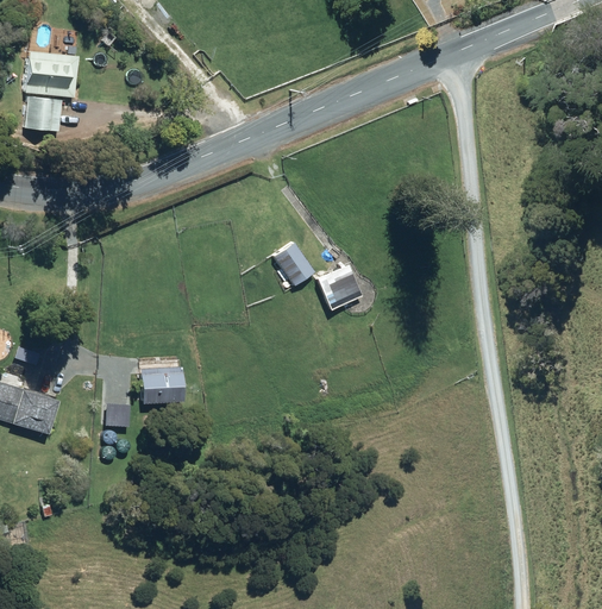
[(77,55),(26,52),(26,68),(23,68),(23,77),(25,77),(24,94),(36,94),(76,95),(77,55)]
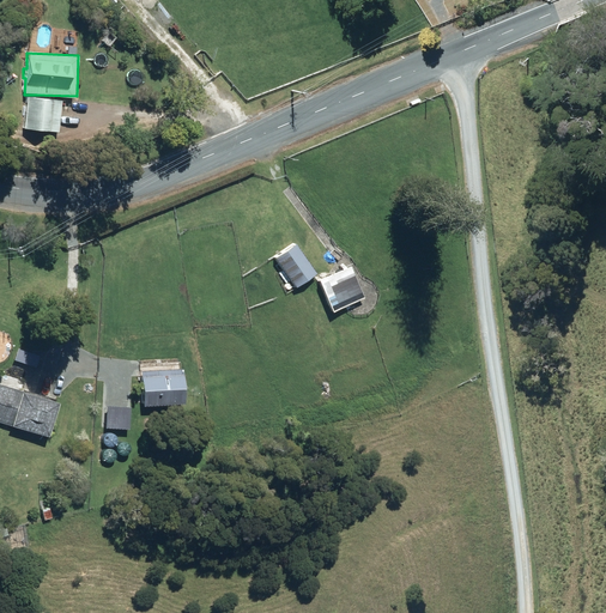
[(62,99),(26,98),(25,131),(61,132),(62,99)]
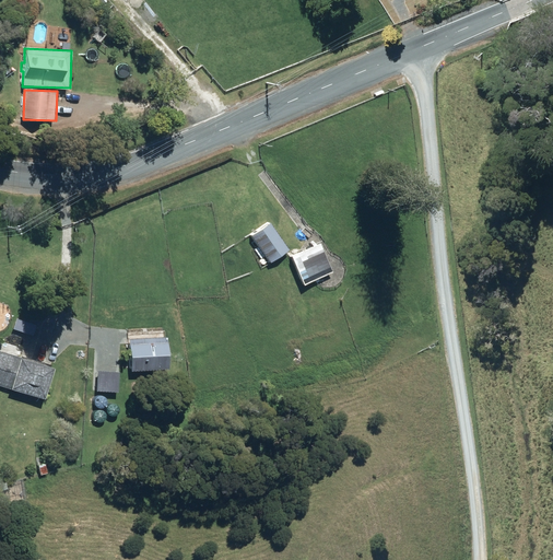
[(294,246),(275,219),(251,234),(270,263),(294,246)]
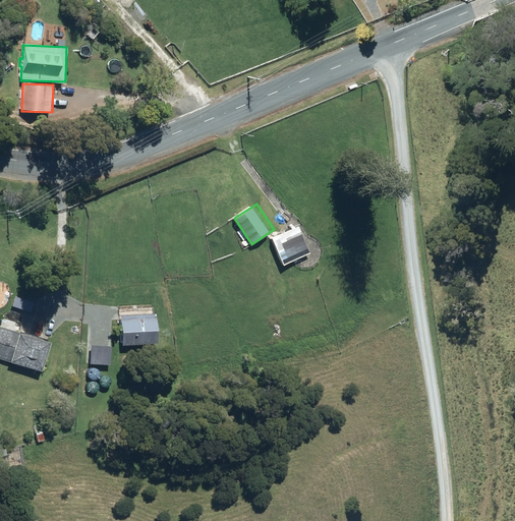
[(300,225),(271,237),(282,265),(311,252),(300,225)]
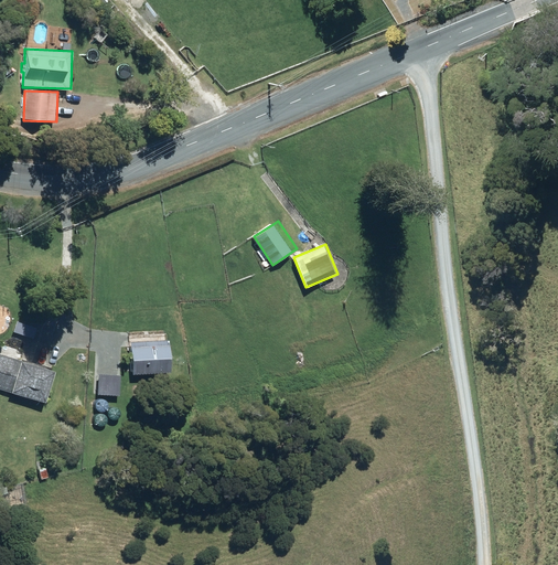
[(169,340),(130,341),(130,374),(170,373),(169,340)]
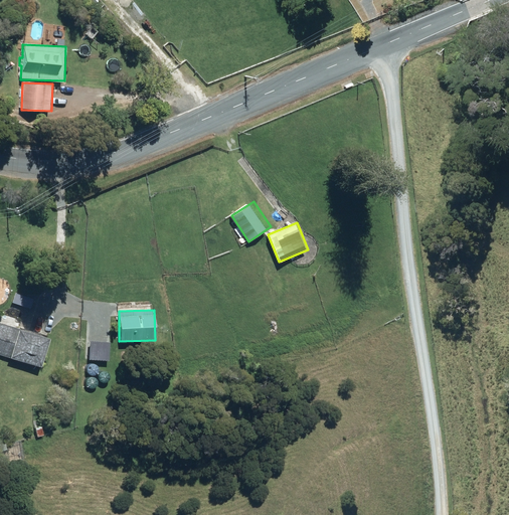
[(0,354),(38,366),(47,334),(0,321),(0,354)]
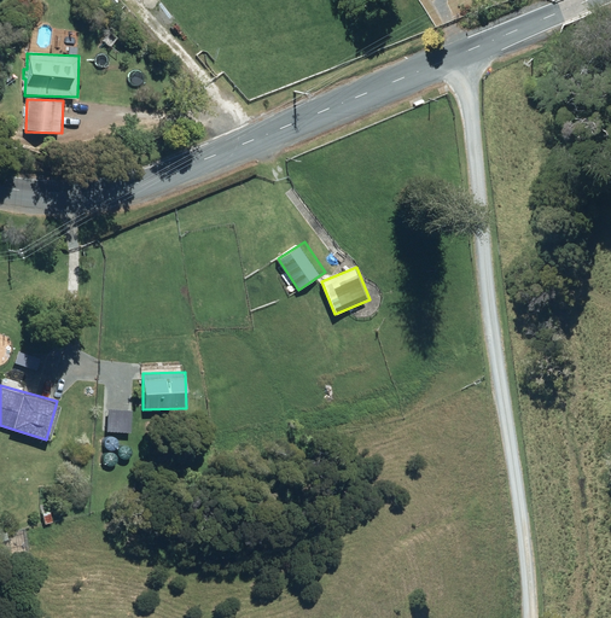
[(133,409),(110,409),(109,432),(132,433),(133,409)]
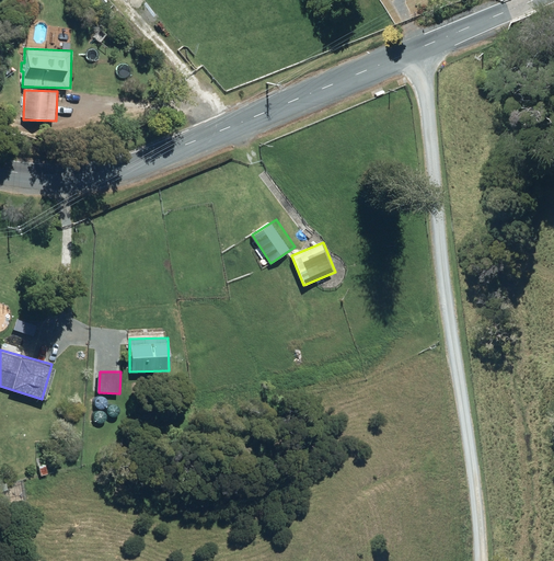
All buildings are outlined.
